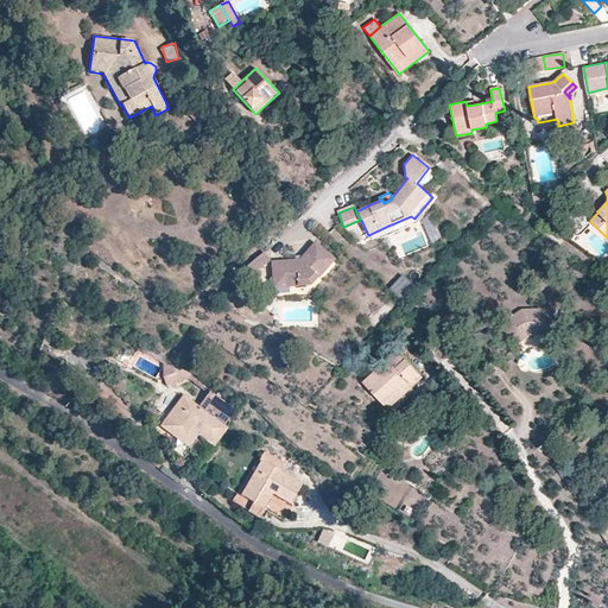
[(417,222),(415,219),(411,216),(388,226),(368,235),(369,239),(384,236),(417,222)]
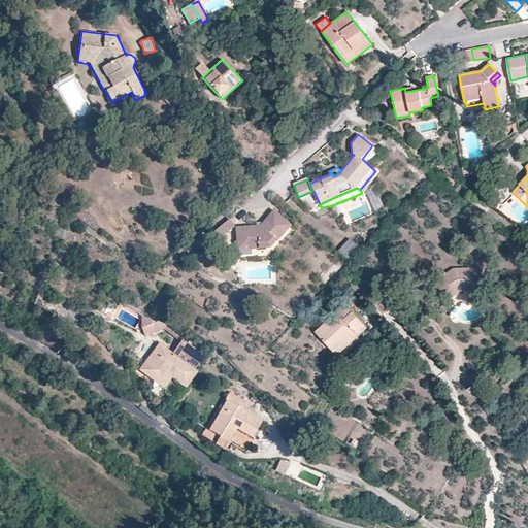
[(258,226),(256,227),(236,228),(237,250),(258,249),(258,246),(268,245),(274,239),(275,240),(289,225),(273,211),(260,226),(258,226)]
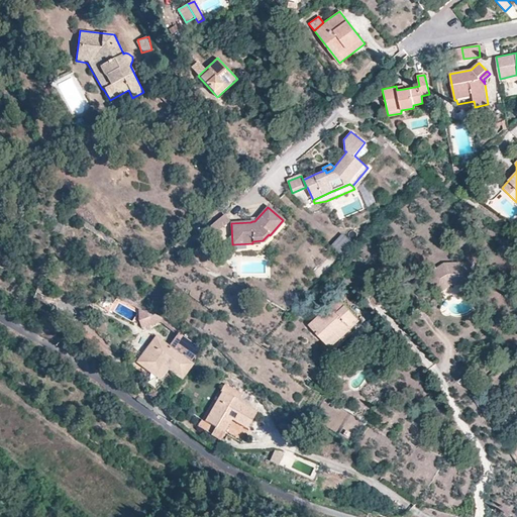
[(230,221),(224,215),(199,236),(203,241),(205,238),(207,240),(230,221)]
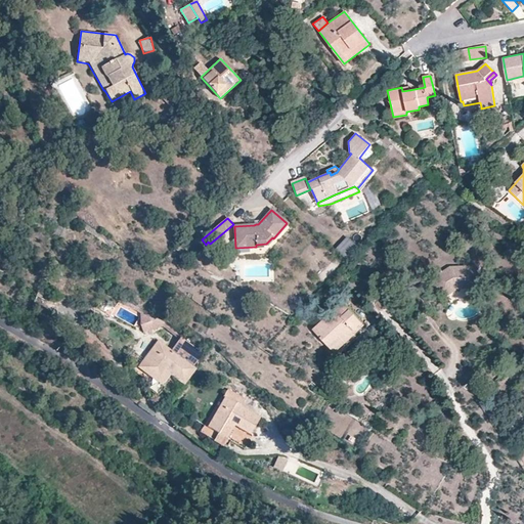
[(337,249),(347,259),(358,247),(347,236),(337,249)]
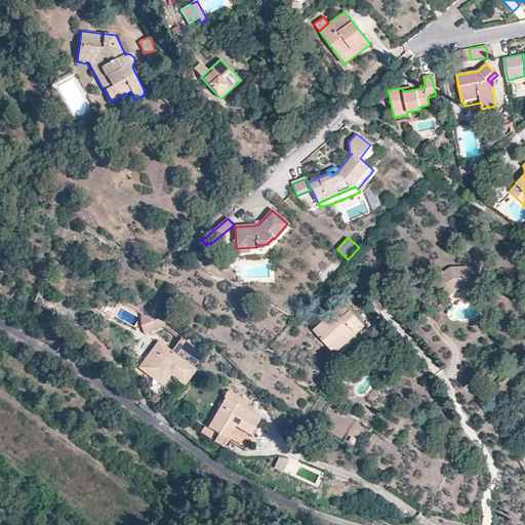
[(479,288),(478,266),(451,268),(433,281),(432,281),(445,299),(458,289),(479,288)]
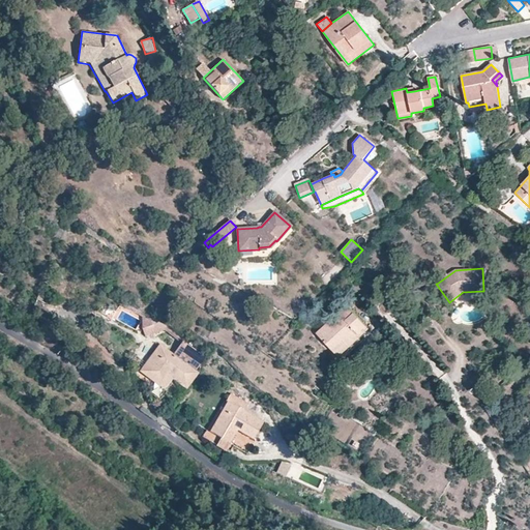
[(99,284),(90,278),(88,283),(97,288),(99,284)]
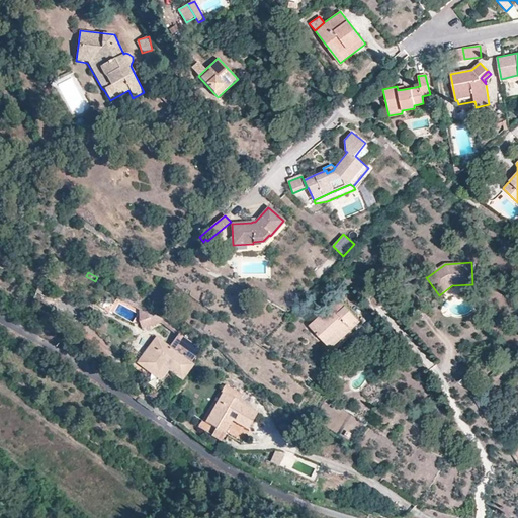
[(334,347),(353,328),(360,321),(338,298),(310,326),(332,348),(334,347)]
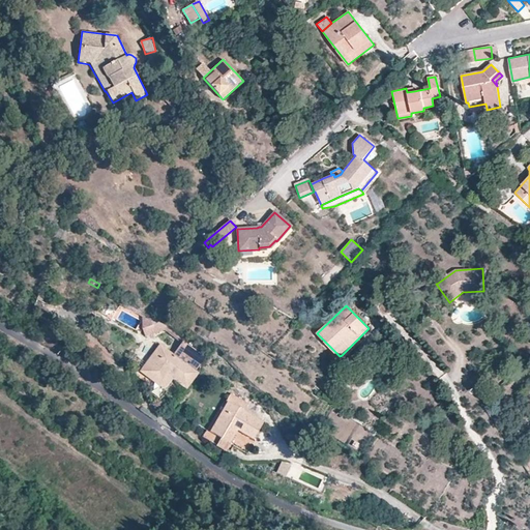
[(152,325),(152,321),(142,317),(142,328),(152,325)]
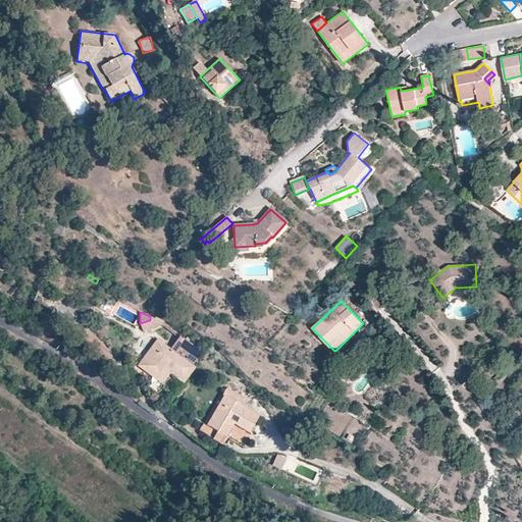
[(160,326),(158,320),(157,316),(157,315),(150,316),(150,320),(140,323),(143,331),(160,326)]
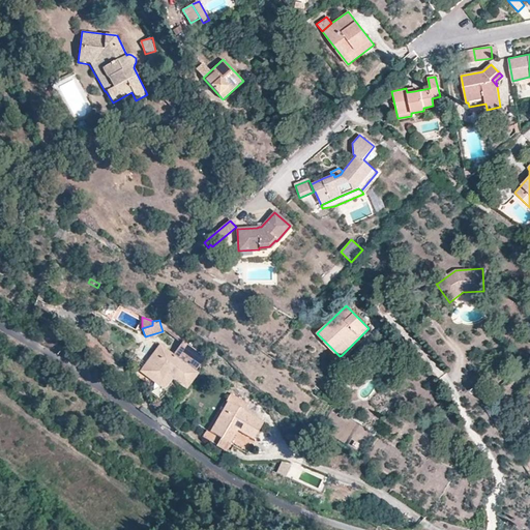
[(192,349),(194,347),(159,321),(160,325),(192,349)]
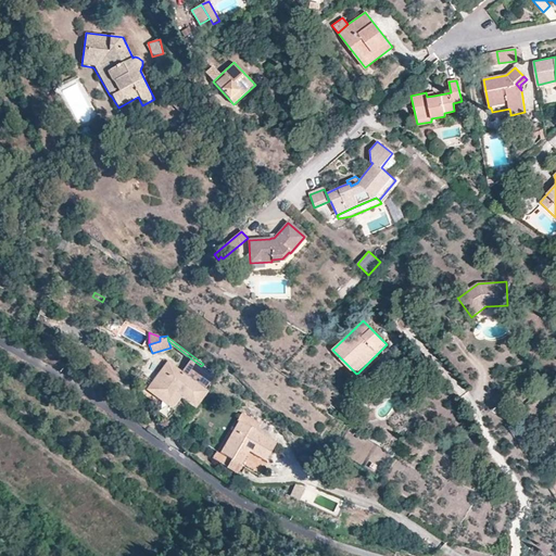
[(382,356),(379,352),(358,373),(362,376),(382,356)]
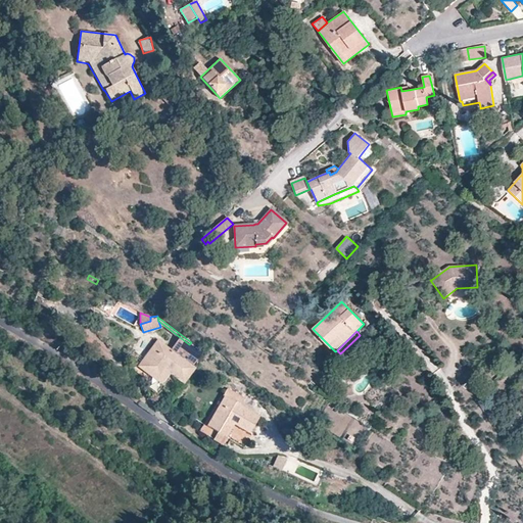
[(170,374),(185,384),(196,368),(180,355),(157,340),(149,350),(138,366),(134,363),(131,368),(145,380),(159,392),(163,386),(162,385),(170,374)]
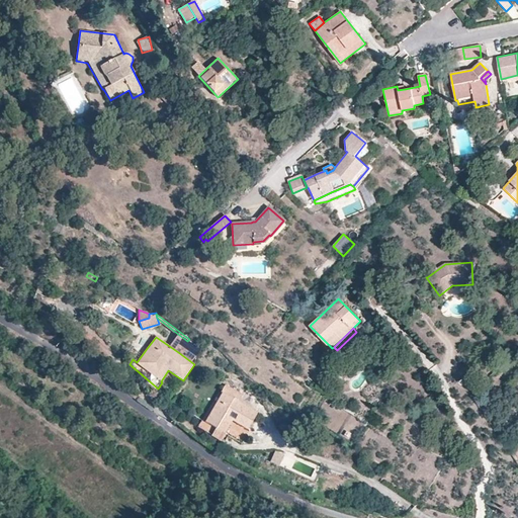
[(194,364),(196,361),(195,357),(201,348),(189,339),(187,341),(178,352),(194,364)]
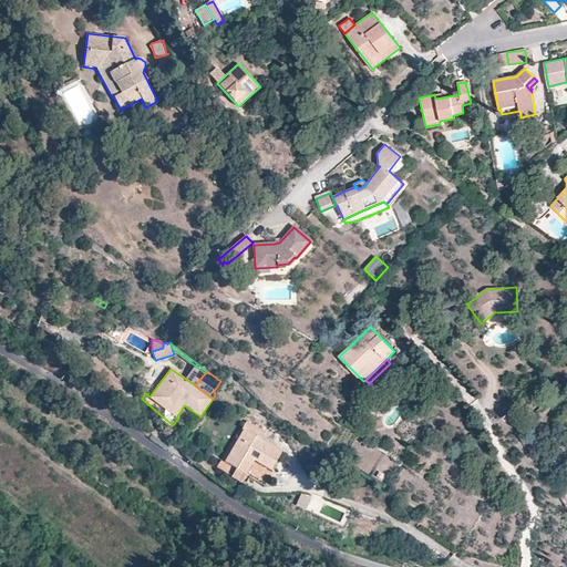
[(244,485),(248,477),(245,475),(254,461),(270,471),(281,451),(260,439),(265,431),(246,421),(241,429),(243,430),(224,462),(222,460),(217,467),(244,485)]
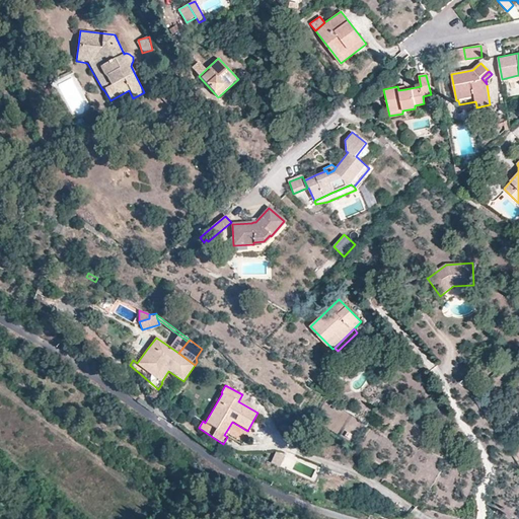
[(345,430),(340,437),(350,443),(355,436),(345,430)]
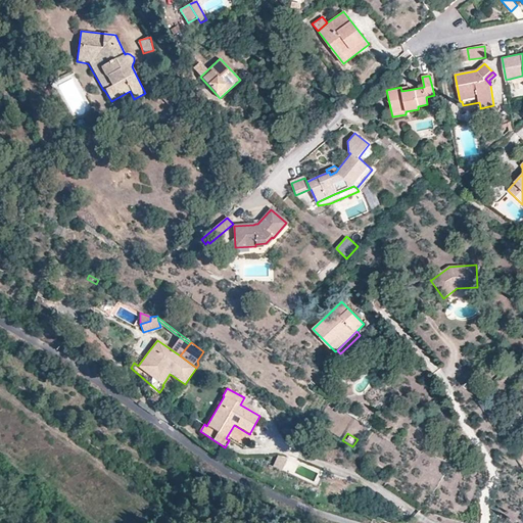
[(231,437),(229,440),(243,448),(245,445),(231,437)]
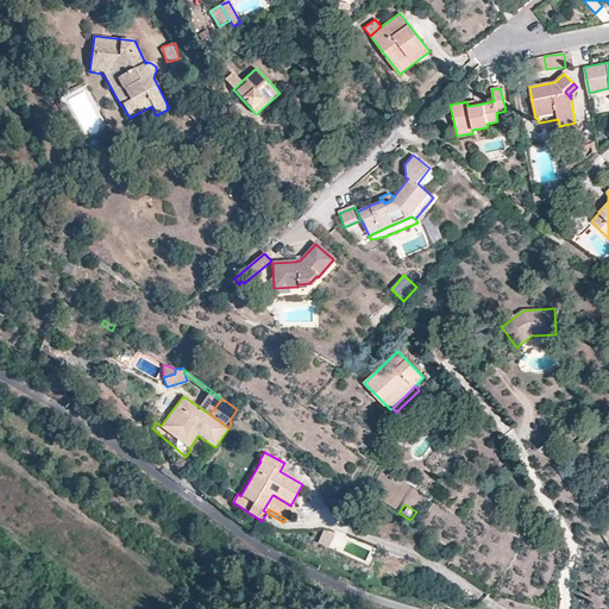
[(333,535),(324,532),(318,544),(327,548),(333,535)]
